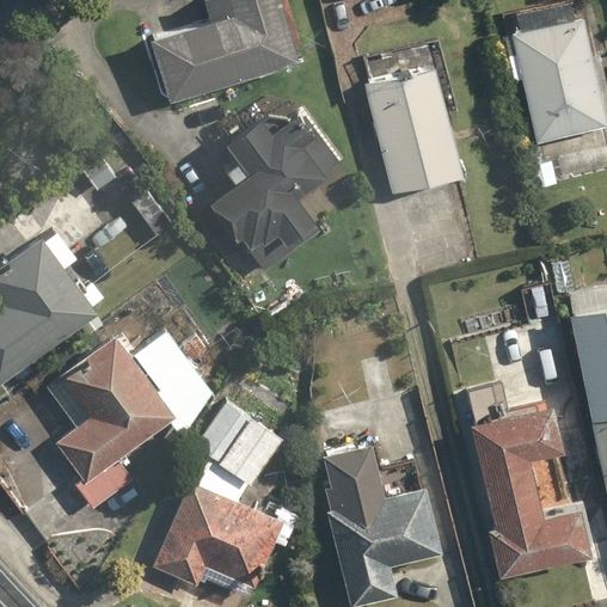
[(202,0),(208,18),(146,36),(165,100),(294,63),(275,0),(202,0)]
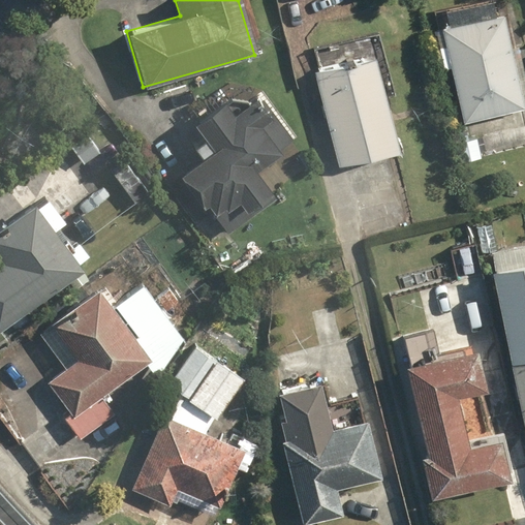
[(446,71),(453,69),(465,126),(524,114),(524,82),(508,1),(441,14),(446,35),(439,37),(446,71)]
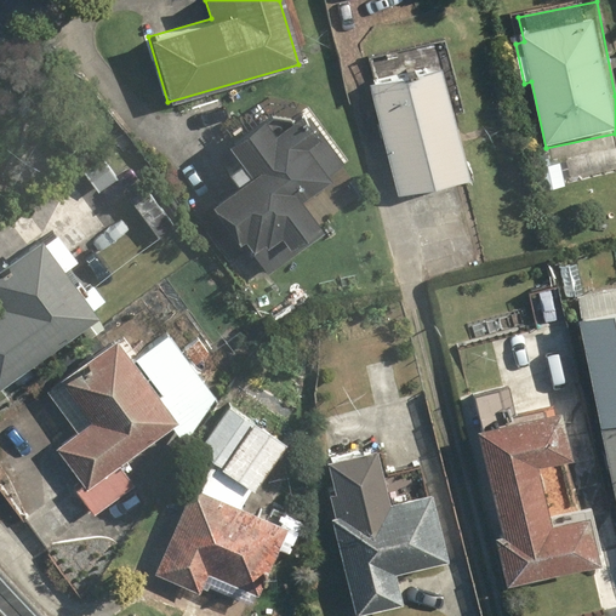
[(445,69),(372,85),(397,199),(469,183),(445,69)]
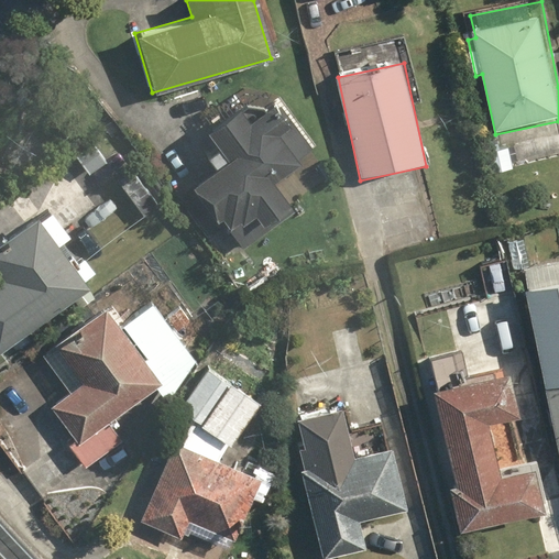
[(298,215),(273,183),(314,150),(271,98),(250,116),(239,101),(204,130),(215,144),(203,154),(214,167),(190,186),(248,256),(298,215)]
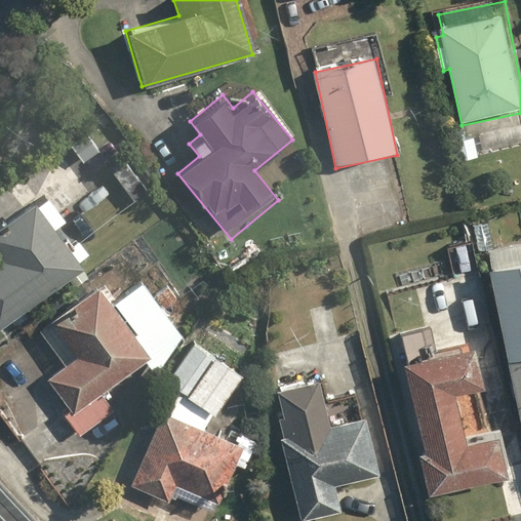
[(89,277),(80,266),(86,262),(94,255),(83,241),(75,247),(59,227),(68,221),(46,194),(0,230),(0,258),(3,263),(0,264),(0,327),(68,276),(77,286),(89,277)]
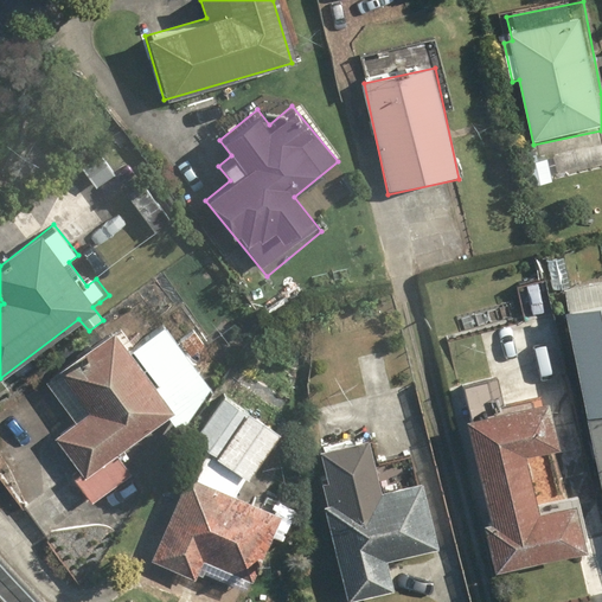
[(97,247),(83,260),(107,286),(121,273),(97,247)]
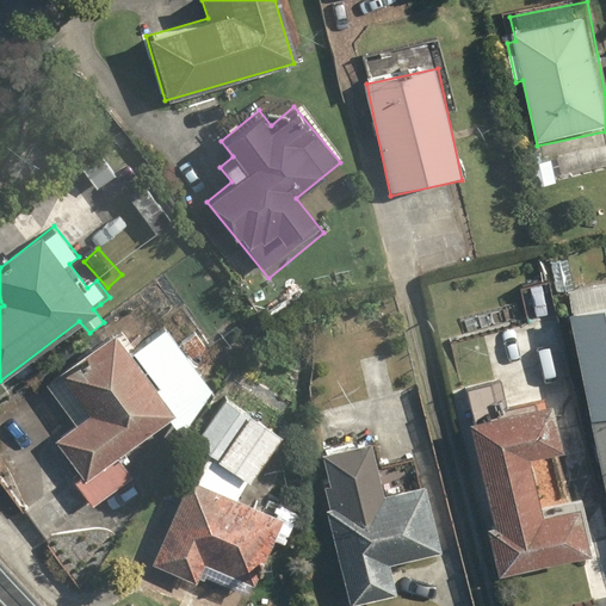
[(605,303),(567,310),(605,490),(605,303)]
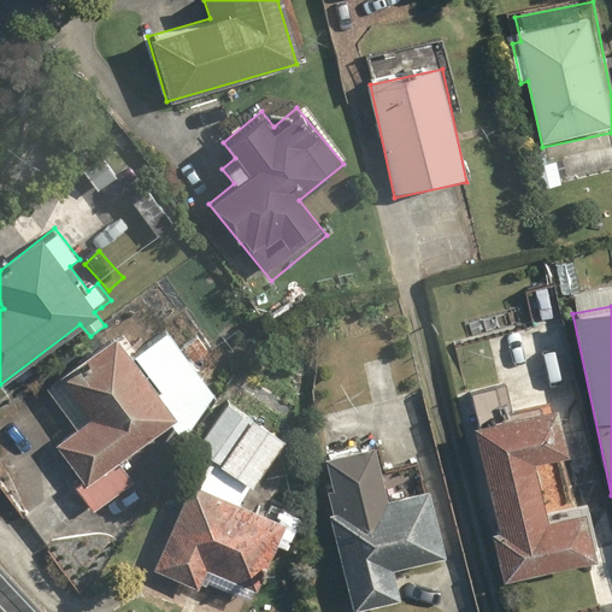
[(171,425),(184,440),(219,388),(174,333),(137,363),(116,337),(59,384),(89,419),(52,451),(104,513),(141,482),(125,464),(171,425)]
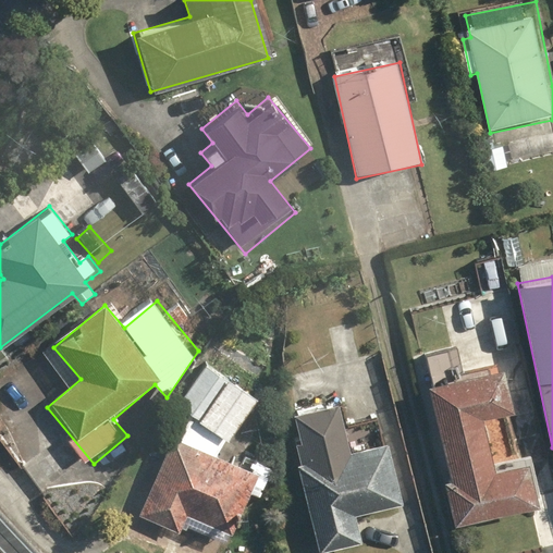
[(444,359),(420,365),(454,527),(541,508),(530,456),(491,465),(481,419),(513,413),(503,366),(447,378),(444,359)]
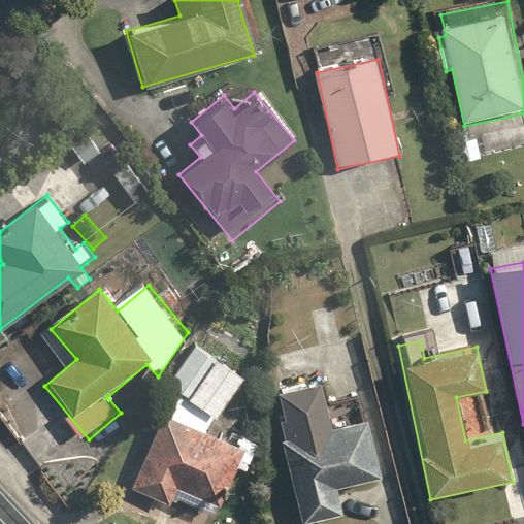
[(240,382),(195,347),(167,383),(213,418),(240,382)]
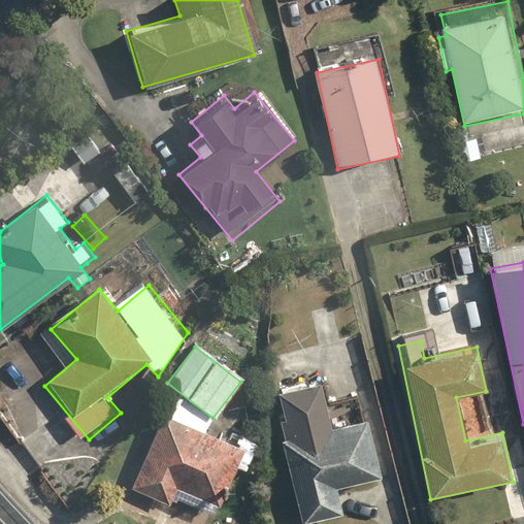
[(344,516),(338,488),(382,480),(366,397),(323,405),(319,384),(276,392),(301,523),(344,516)]
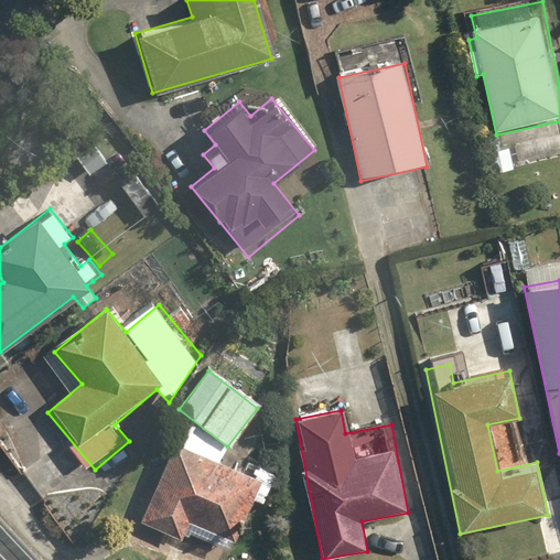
[(184,540),(189,531),(228,548),(257,478),(174,445),(146,514),(142,524),(184,540)]
